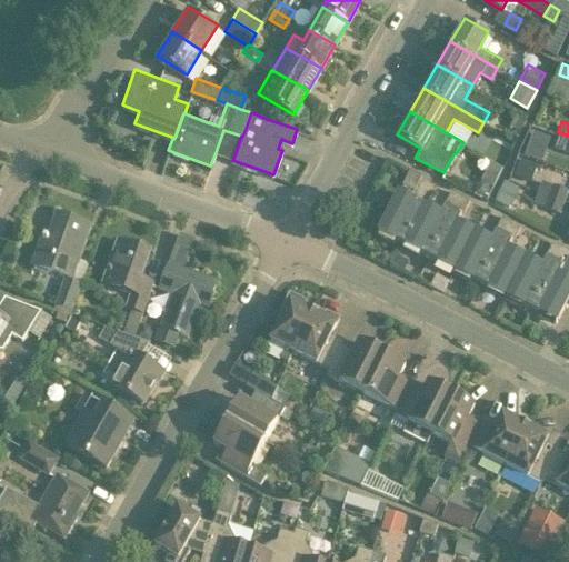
[(546,143),(549,134),(532,129),(529,137),(546,143)]
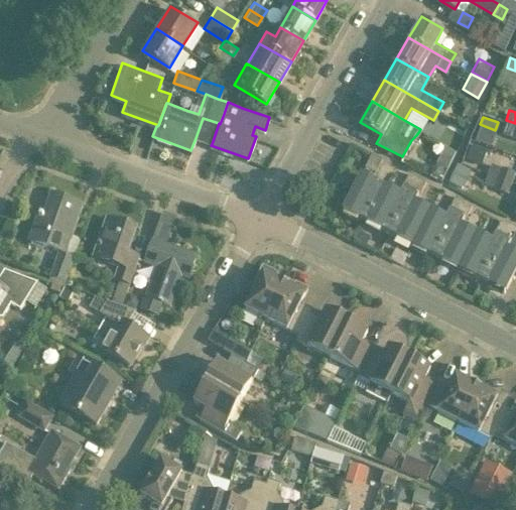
[(501,131),(515,136),(515,123),(506,120),(501,131)]
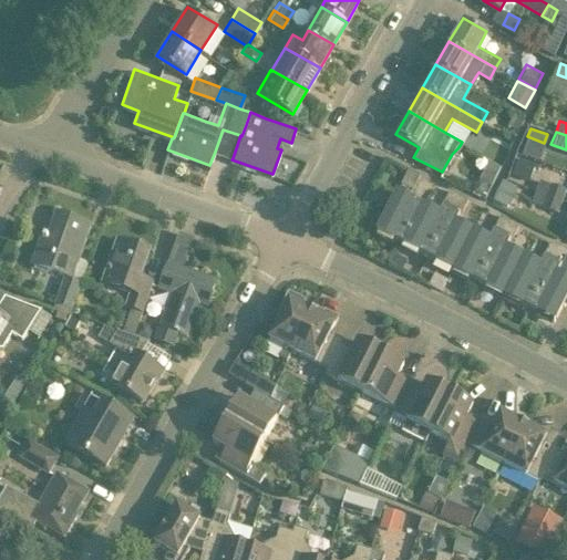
[(535,159),(517,154),(511,172),(528,178),(535,159)]
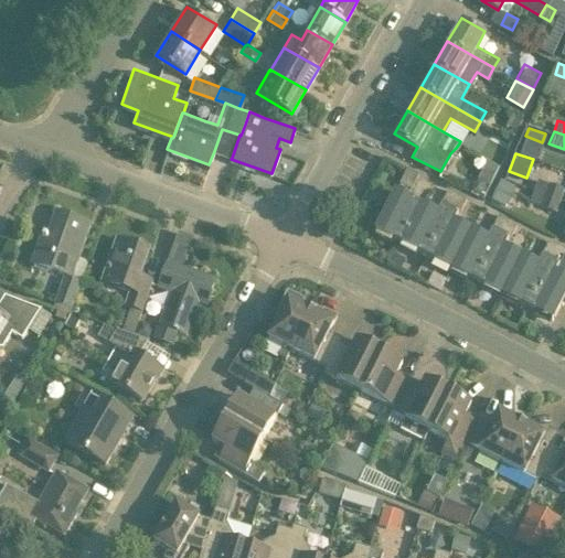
[(487,157),(477,174),(478,175),(484,179),(489,182),(498,163),(497,163),(487,157)]
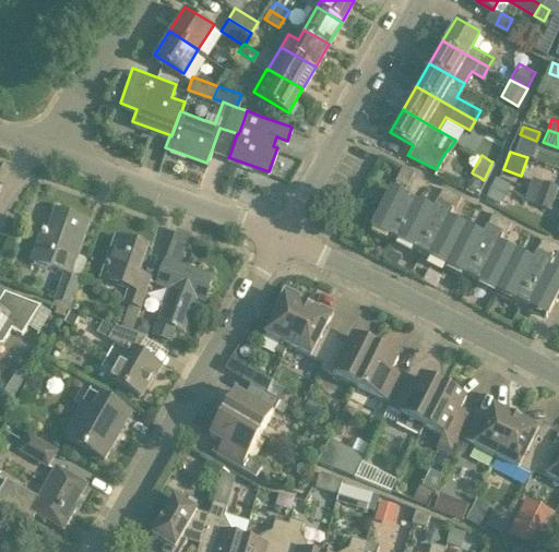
[(402,163),(394,178),(405,184),(413,169),(402,163)]
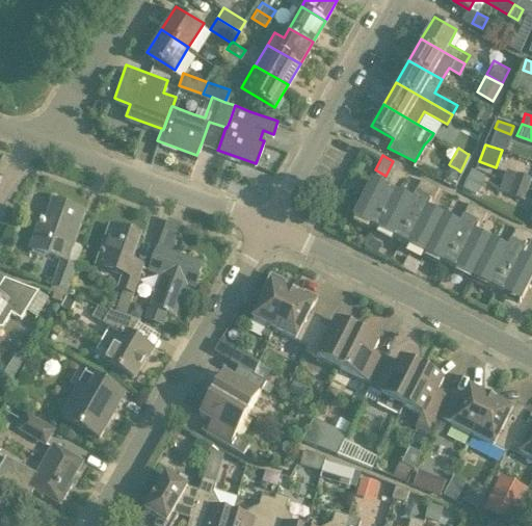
[(450,165),(444,169),(444,177),(450,180),(456,176),(456,168),(450,165)]
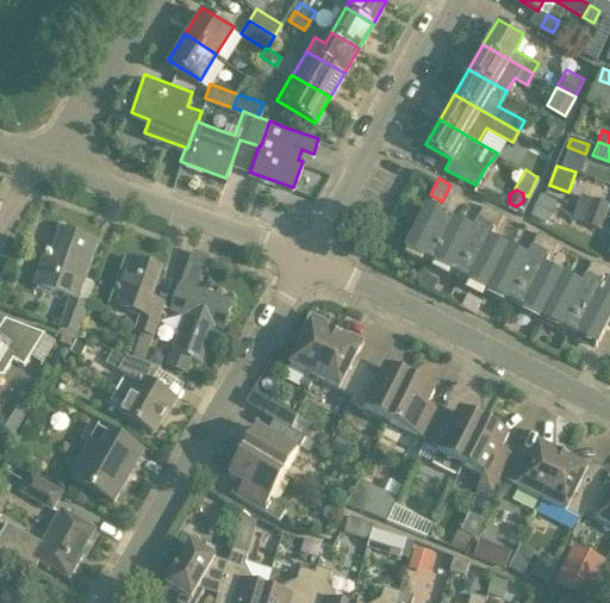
[(555,198),(539,190),(529,211),(545,219),(553,210),(555,198)]
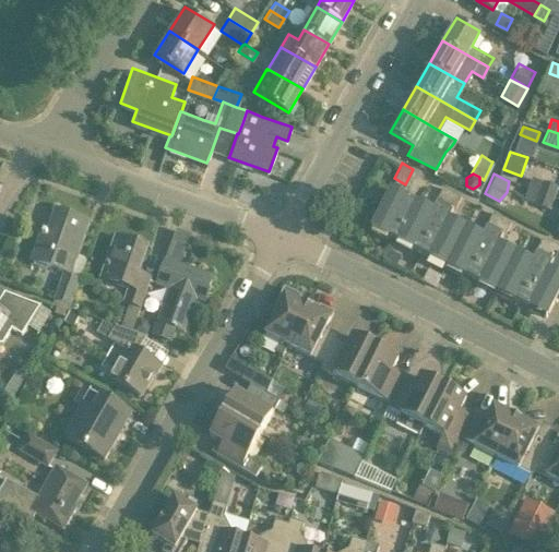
[(557,183),(531,175),(527,186),(554,194),(557,183)]
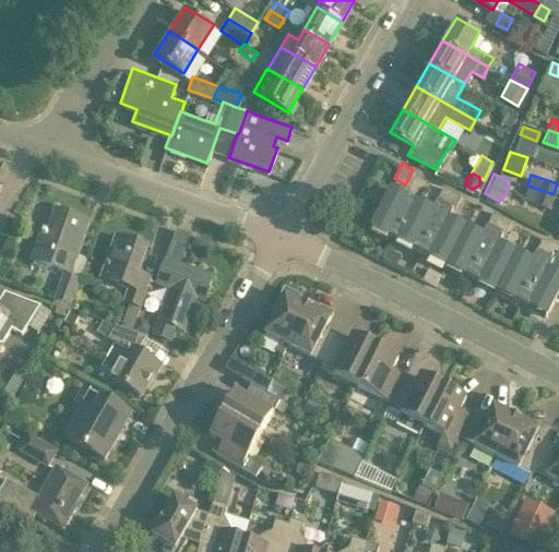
[(432,206),(416,198),(395,237),(445,262),(465,224),(449,215),(460,193),(443,184),(432,206)]
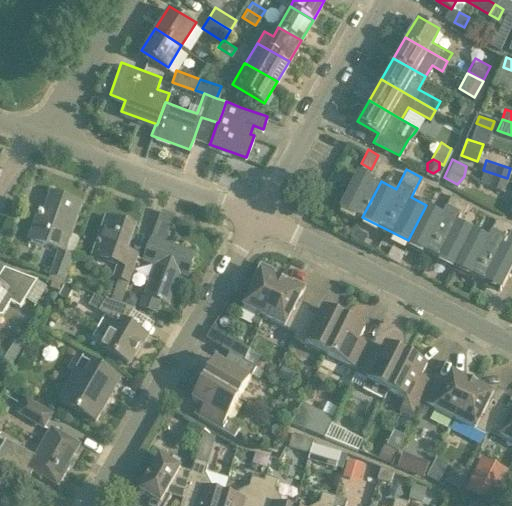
[(340,205),(362,217),(381,181),(358,170),(340,205)]
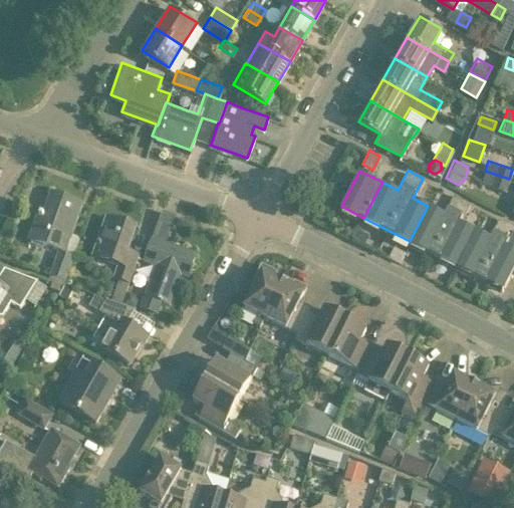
[(481,181),(505,190),(509,179),(485,171),(481,181)]
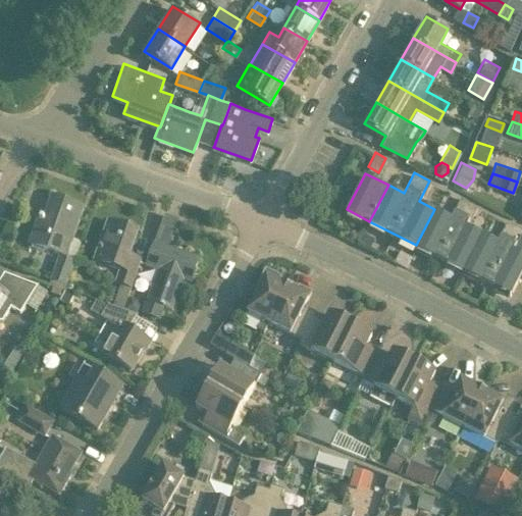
[(48,282),(62,288),(64,282),(65,282),(80,239),(69,236),(81,204),(54,195),(47,216),(39,214),(30,240),(59,250),(48,282)]
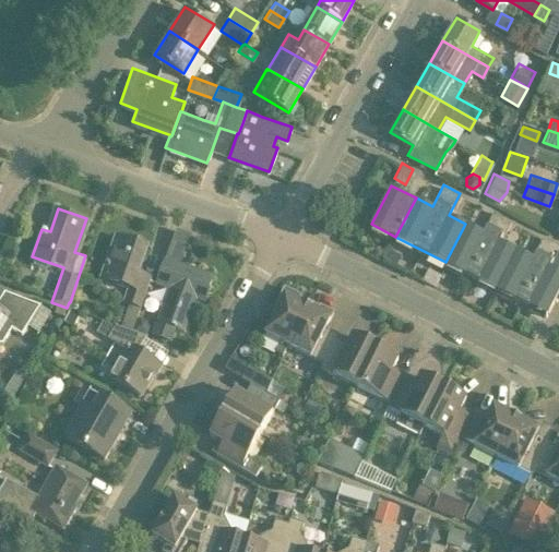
[(445,262),(496,287),(515,249),(499,240),(510,218),(494,210),(483,231),(465,224),(445,262)]
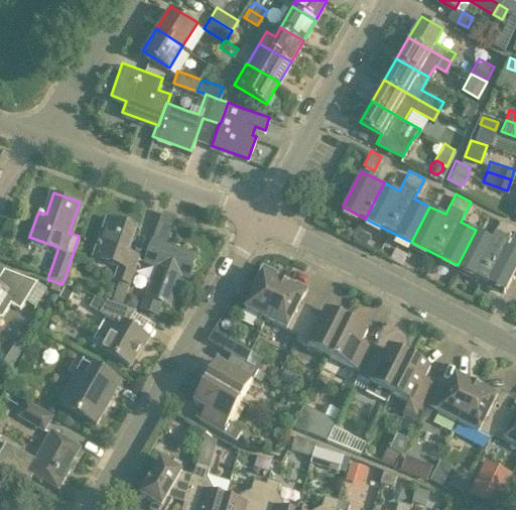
[(113,275),(118,277),(111,297),(121,301),(138,252),(127,248),(135,226),(108,216),(105,223),(104,222),(99,234),(101,235),(94,253),(118,262),(113,275)]
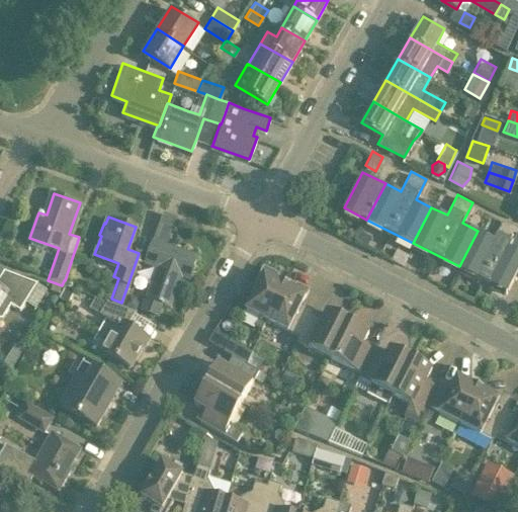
[(493,238),(478,231),(459,266),(506,290),(515,271),(517,272),(517,231),(517,229),(517,225),(503,218),(493,238)]
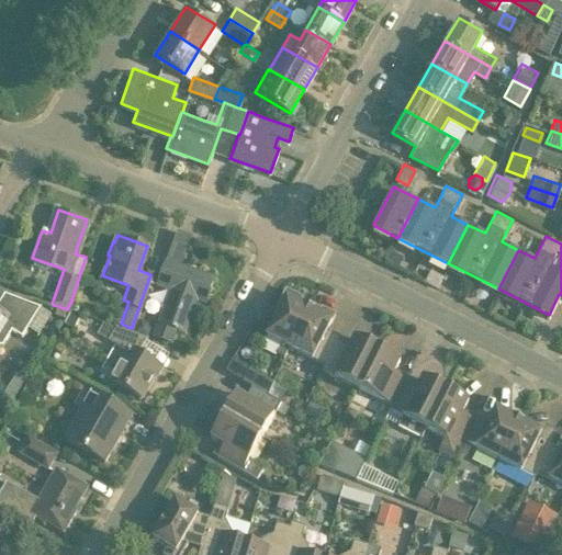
[(153,335),(171,341),(177,327),(184,329),(197,296),(204,299),(213,274),(165,258),(156,282),(169,287),(153,335)]
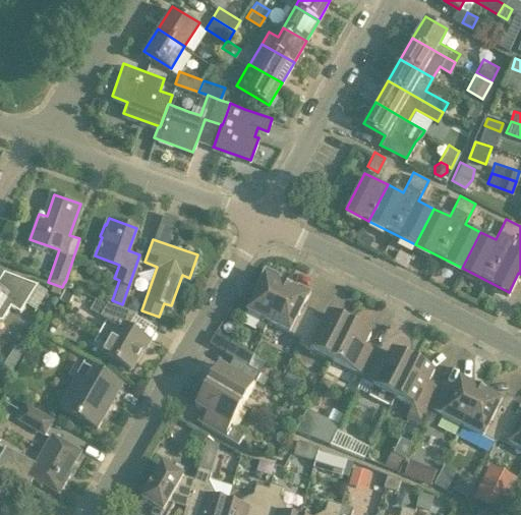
[(267,319),(285,282),(273,276),(275,271),(267,266),(245,308),(267,319)]
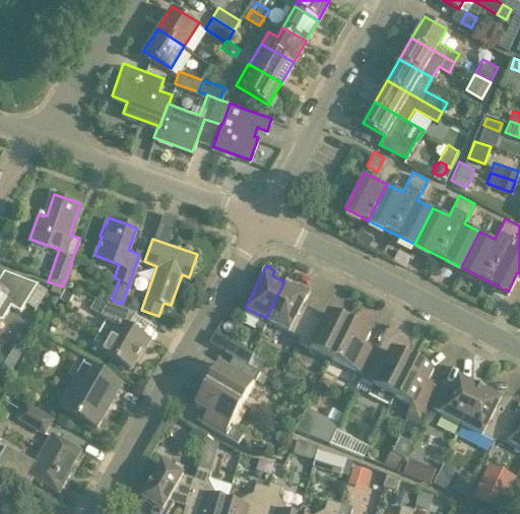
[(0,316),(2,316),(10,303),(19,309),(37,281),(10,271),(1,286),(0,285),(0,316)]
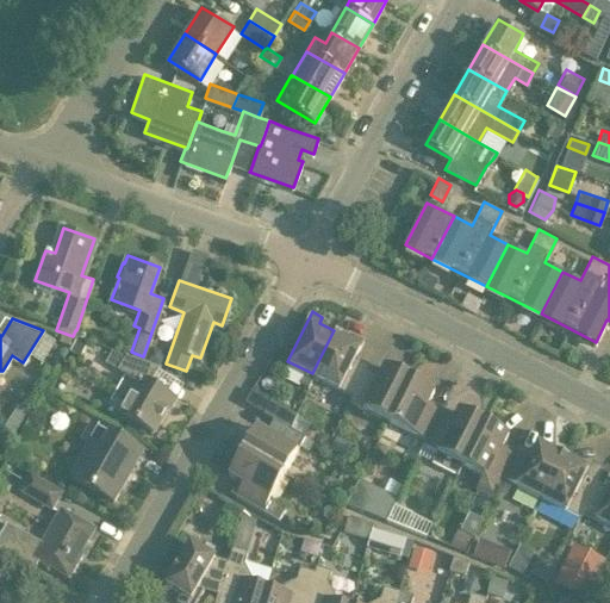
[(362,370),(365,365),(352,359),(362,337),(350,330),(347,337),(334,330),(312,373),(350,392),(362,370)]
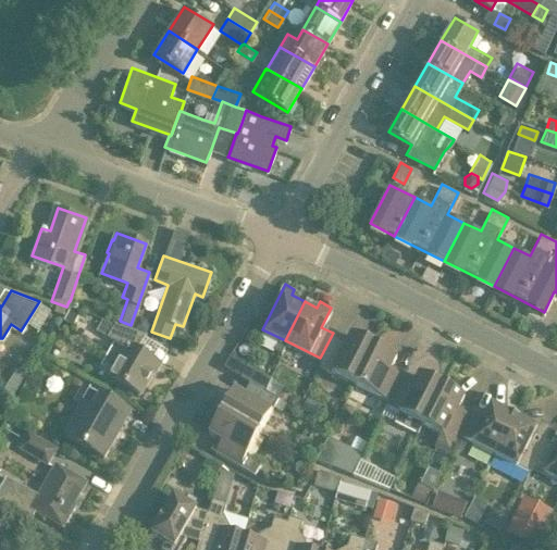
[(64,315),(73,320),(78,310),(70,304),(64,315)]
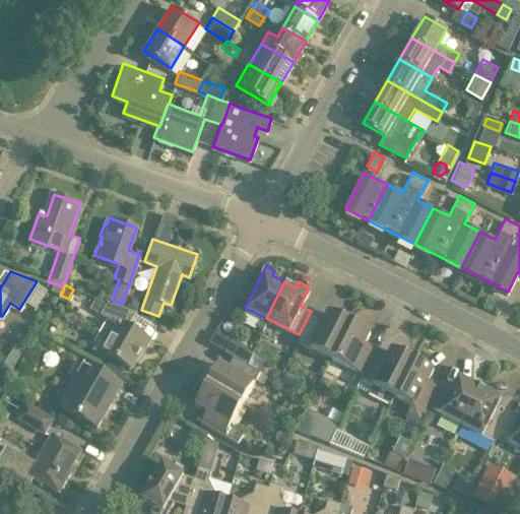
[(137,300),(135,295),(127,292),(123,304),(134,308),(137,300)]
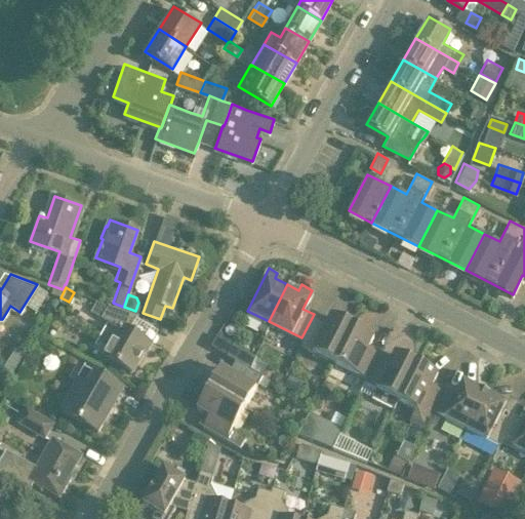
[(131,368),(148,340),(128,328),(136,314),(122,308),(123,307),(113,303),(113,305),(107,303),(87,295),(85,300),(90,303),(88,306),(90,307),(89,309),(118,325),(103,352),(131,368)]
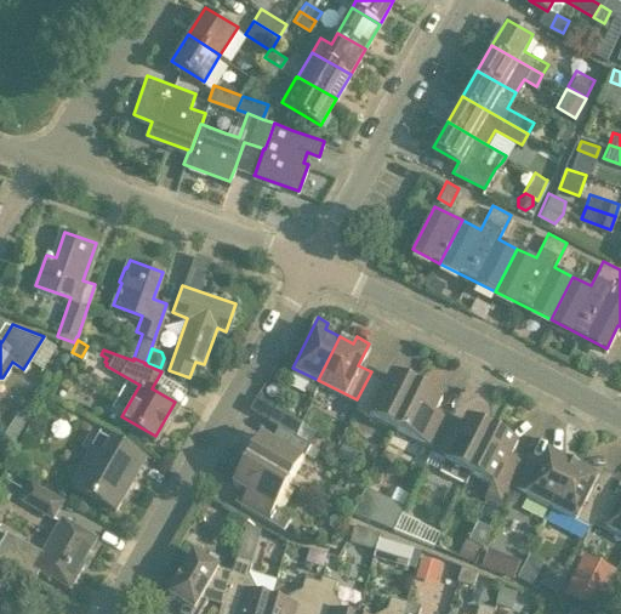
[(382,384),(369,376),(357,399),(354,404),(393,425),(416,381),(391,368),(382,384)]
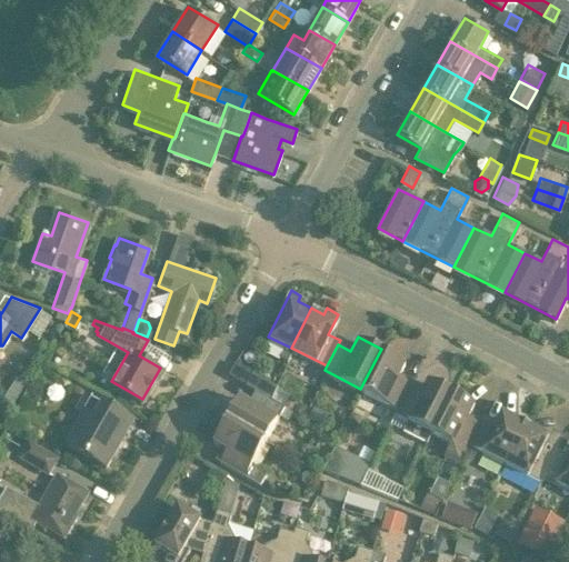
[(408,385),(410,381),(397,374),(405,361),(381,349),(360,389),(397,407),(407,385),(408,385)]
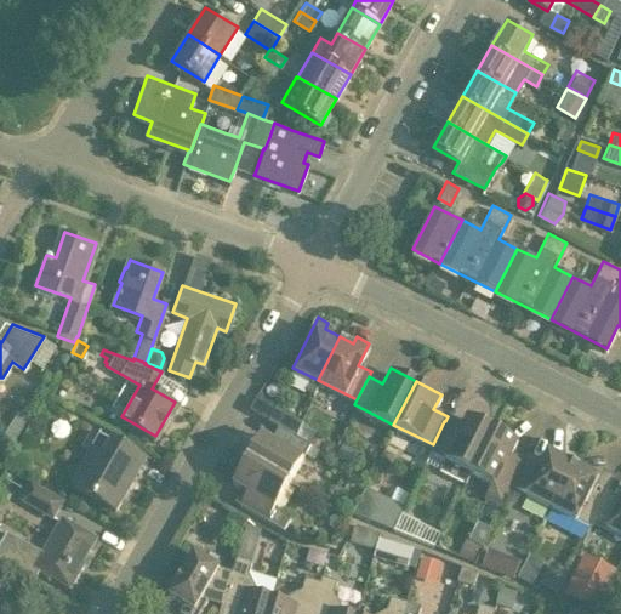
[(301,419),(275,403),(267,418),(281,426),(294,432),(301,419)]
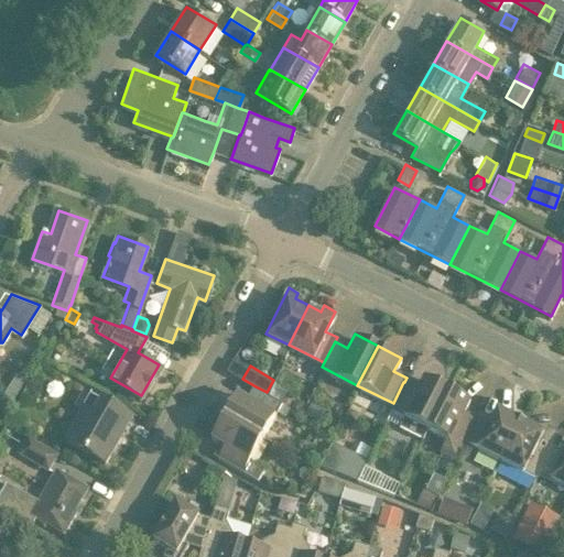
[(403,414),(398,424),(422,435),(426,426),(446,386),(423,374),(416,389),(404,382),(403,382),(393,403),(391,407),(403,414)]
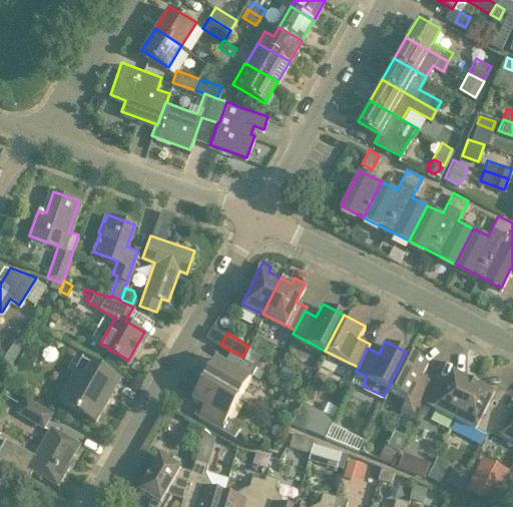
[(7,348),(2,356),(10,361),(16,353),(7,348)]
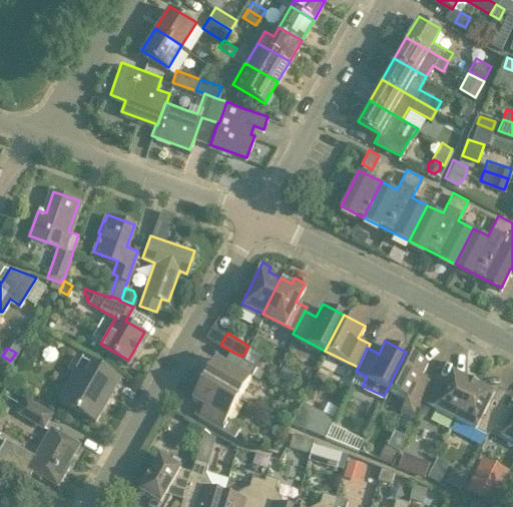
[(63,401),(94,418),(118,377),(76,352),(68,365),(80,372),(63,401)]
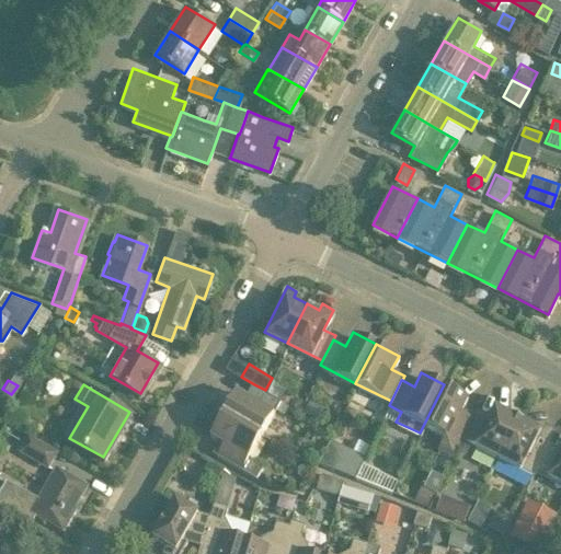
[(265,390),(254,384),(248,396),(235,388),(221,411),(259,431),(278,397),(265,390)]
